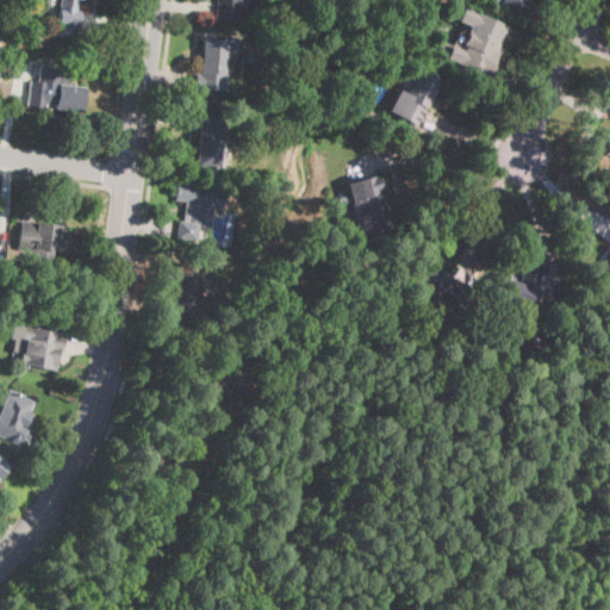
[(79,0),(79,8),(81,8),(79,29),(57,26),(58,0),(79,0)]
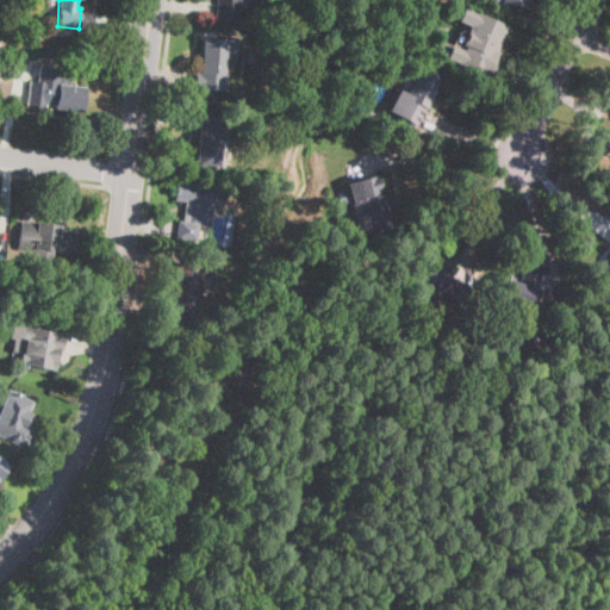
[(237,0),(236,22),(216,19),(217,2),(217,1),(217,0),(237,0)]
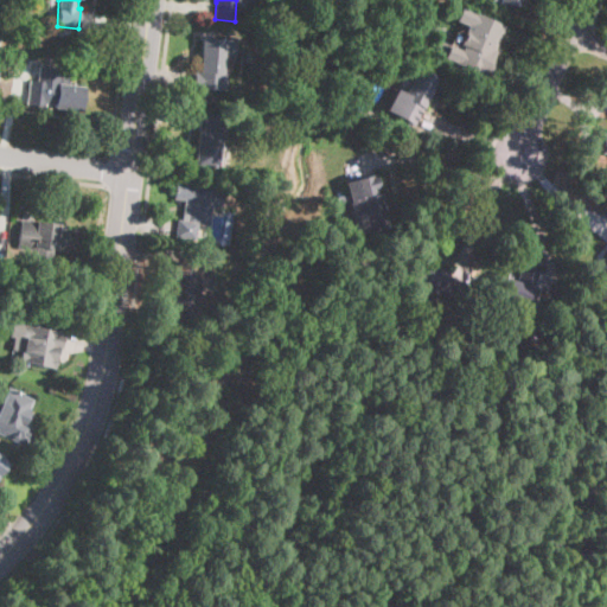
[(496,48),(491,58),(496,59),(487,78),(433,53),(439,39),(461,50),(464,46),(459,44),(466,26),(454,20),(460,6),(505,26),(496,48)]
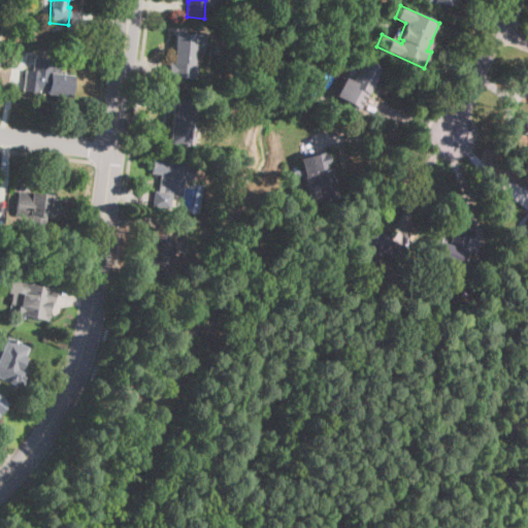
[(241,32),(240,42),(233,41),(234,31),(241,32)]
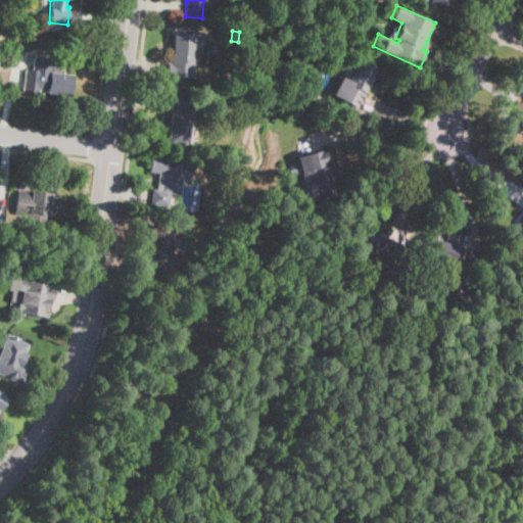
[(194,44),(193,63),(192,79),(167,77),(168,63),(168,61),(174,62),(176,33),(195,34),(194,44)]
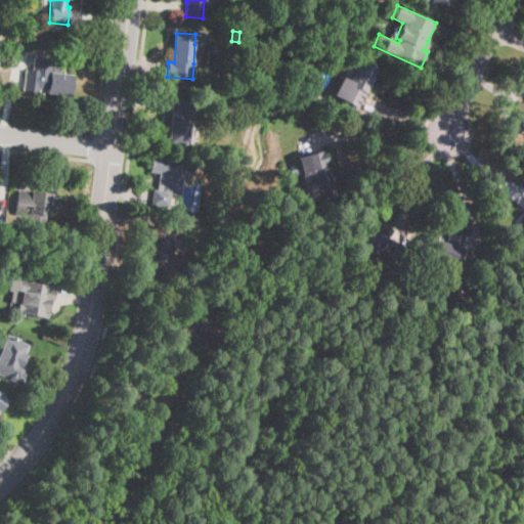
[(60,68),(59,73),(73,75),(71,95),(47,92),(47,90),(40,89),(40,92),(23,90),(26,70),(33,71),(35,56),(53,58),(53,63),(60,64),(60,68)]
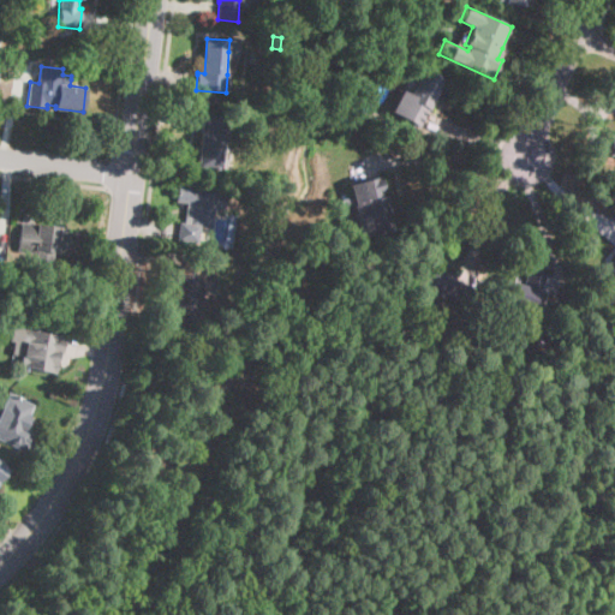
[(439,93),(436,96),(419,127),(390,111),(401,90),(408,95),(423,69),(445,81),(439,93)]
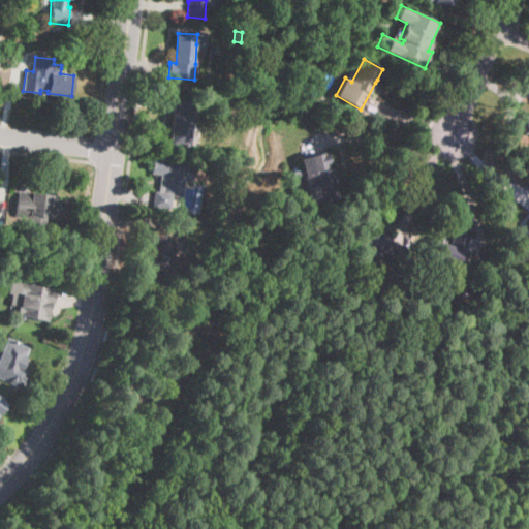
[(194,113),(190,144),(189,146),(169,143),(174,114),(180,115),(182,99),(196,101),(194,113)]
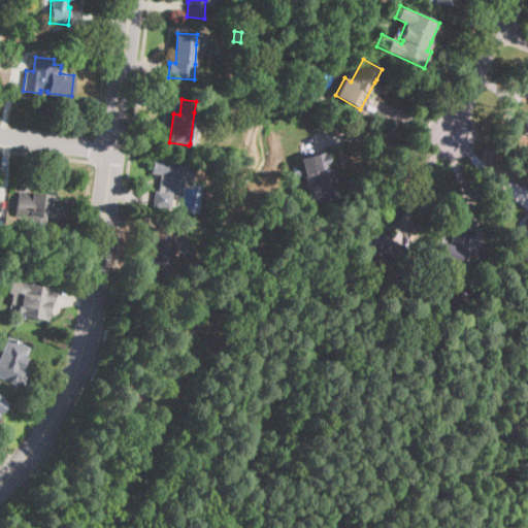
[(332,180),(335,197),(318,201),(316,193),(300,197),(293,168),(301,166),(299,158),(325,152),(332,180)]
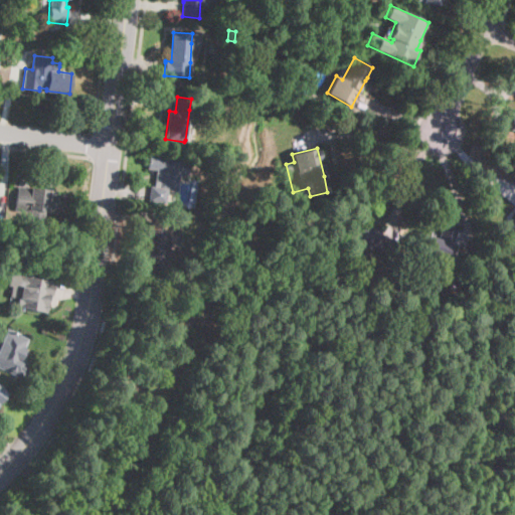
[(190,159),(187,176),(178,175),(176,191),(166,190),(164,203),(149,201),(151,186),(154,186),(156,170),(147,169),(150,154),(190,159)]
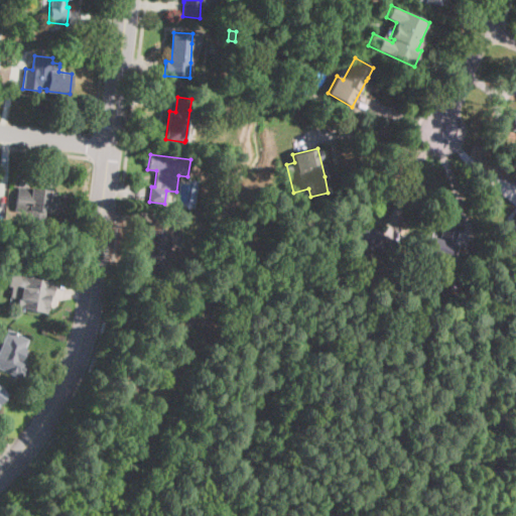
[(19,187),(30,189),(30,187),(49,190),(49,191),(54,192),(54,194),(66,196),(62,215),(30,210),(29,214),(13,212),(17,187),(19,187)]
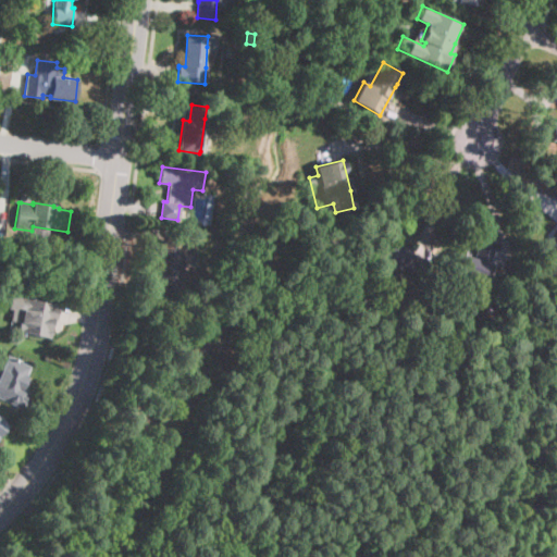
[(183,282),(182,295),(155,291),(162,238),(186,242),(180,282),(183,282)]
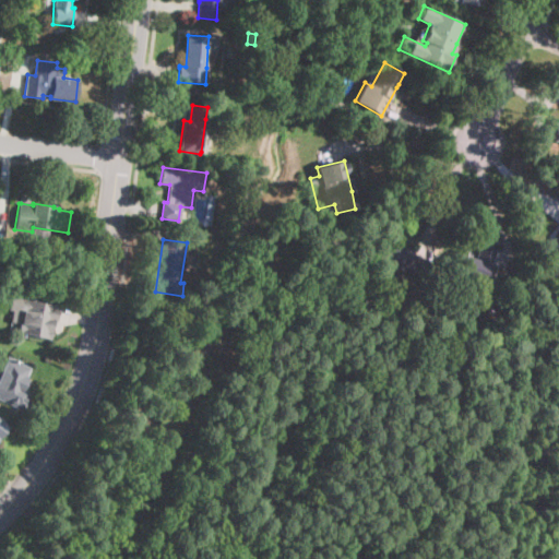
[(558,264),(548,254),(558,241),(558,264)]
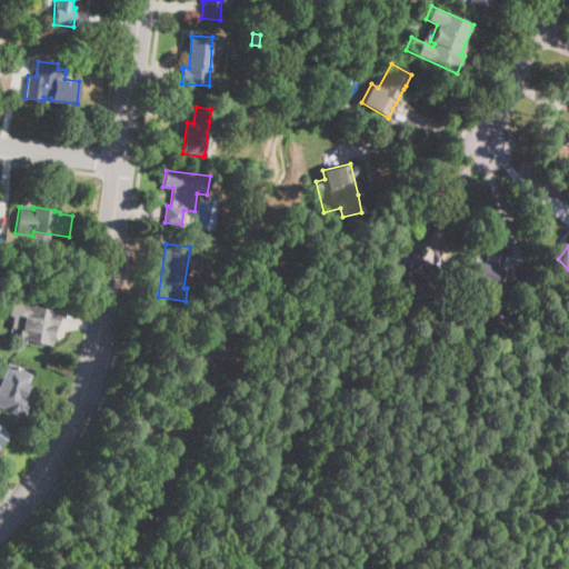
[(438,271),(432,283),(403,272),(400,281),(383,276),(386,268),(385,268),(393,247),(418,256),(418,258),(439,266),(438,271)]
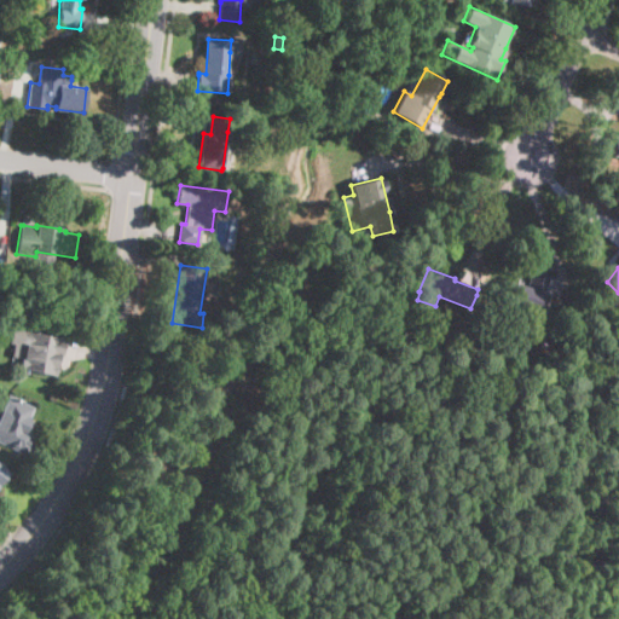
[(548,277),(543,294),(538,312),(501,301),(507,281),(527,287),(532,271),(549,276),(548,277)]
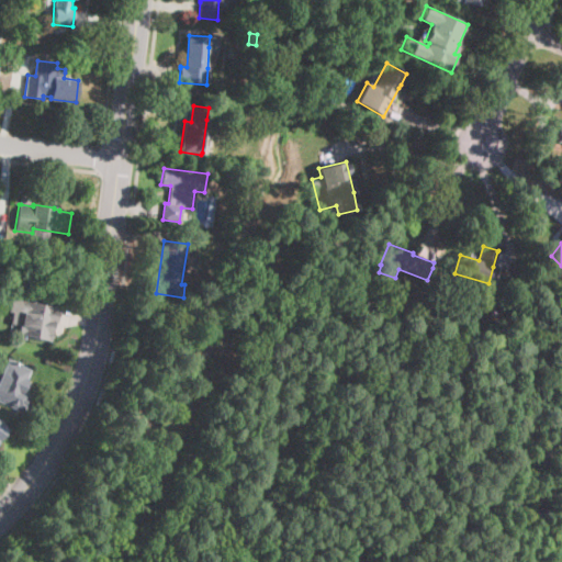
[(36,285),(27,285),(27,277),(36,277),(36,285)]
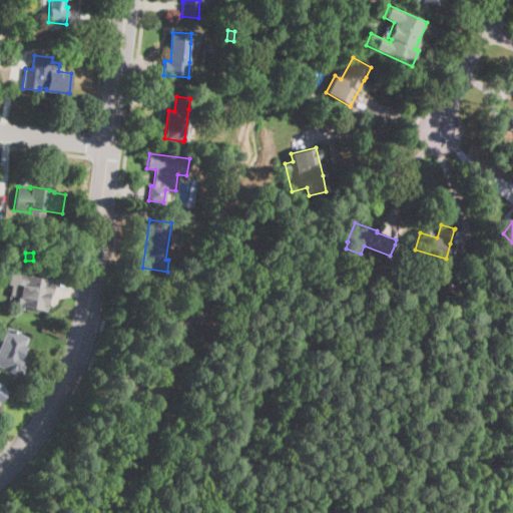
[(54,282),(51,297),(46,296),(45,301),(48,302),(46,312),(16,307),(20,286),(18,285),(20,275),(54,281),(54,282)]
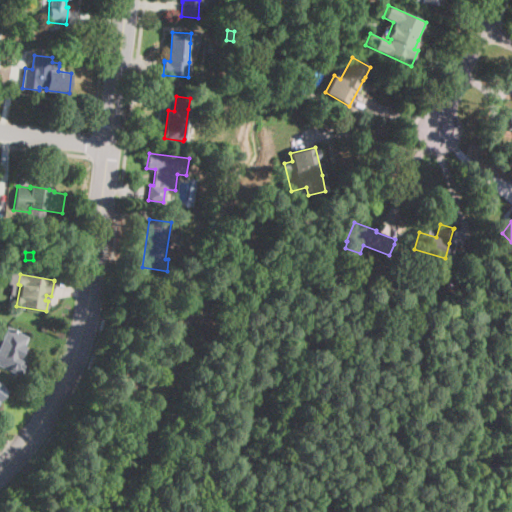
[(27,337),(24,344),(25,345),(23,350),(24,351),(21,357),(28,360),(21,376),(0,366),(0,337),(2,338),(7,326),(20,332),(19,333),(27,337)]
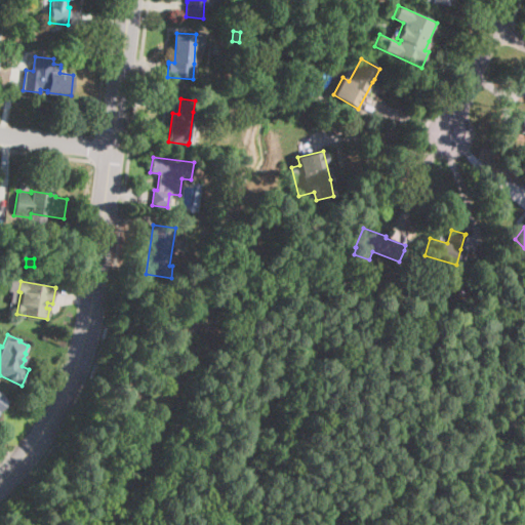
[(0,394),(8,400),(0,411),(0,394)]
